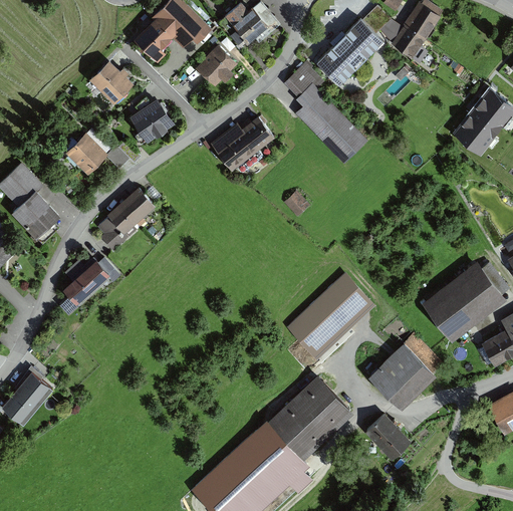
[(178,0),(175,0),(131,42),(154,66),(165,56),(159,51),(170,41),(179,51),(188,42),(193,48),(209,33),(178,0)]
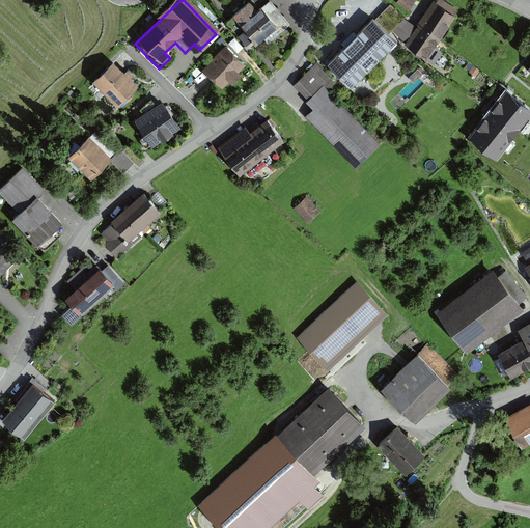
[(398,0),(395,5),(408,15),(416,3),(411,0),(406,0),(406,1),(403,0),(398,0)]
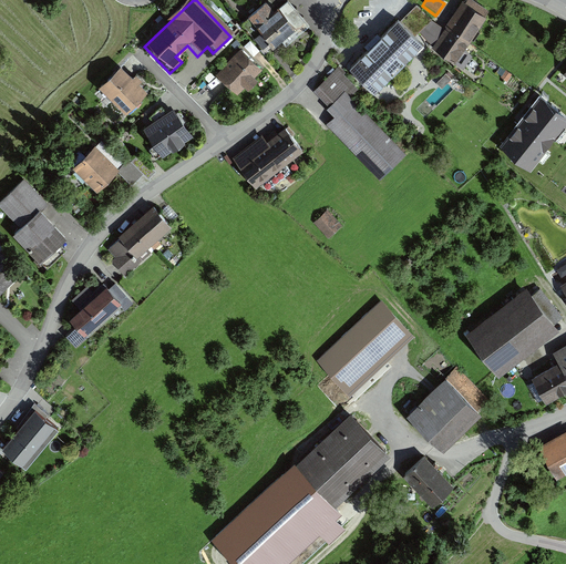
[(259,36),(271,50),(296,29),(278,9),(274,12),(266,3),(247,19),(260,34),(259,36)]
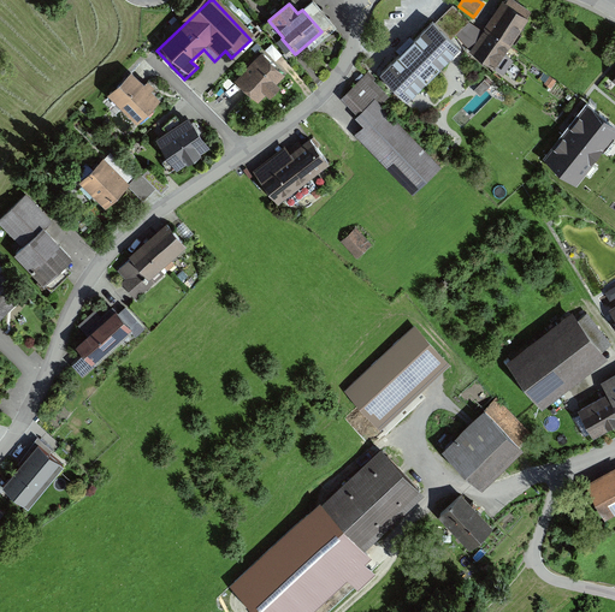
[(525,21),(501,5),(468,54),(494,70),(525,21)]
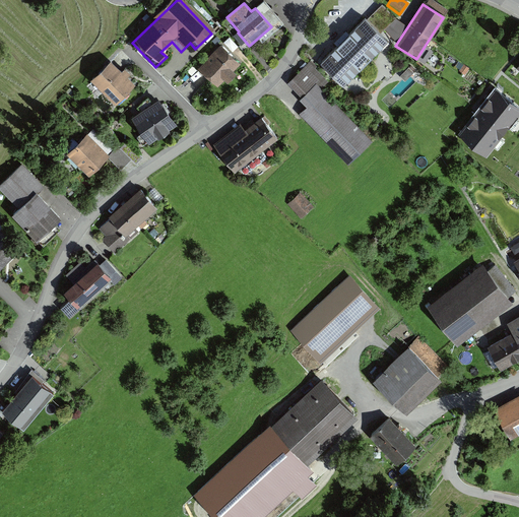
[(367,21),(381,36),(396,20),(382,6),(367,21)]
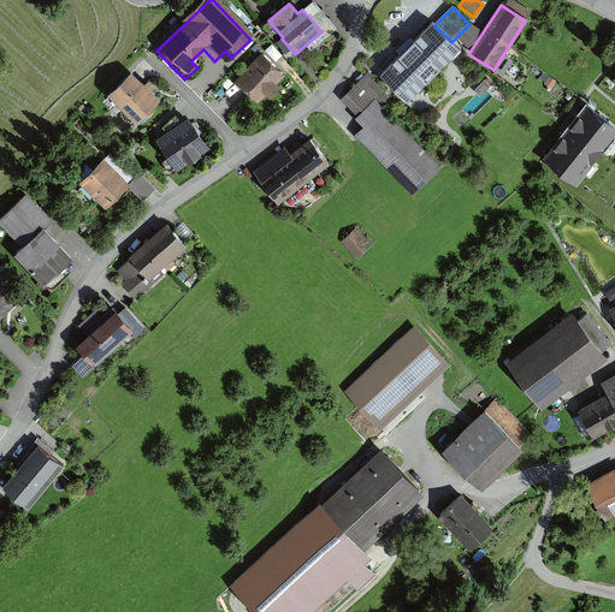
[(432,23),(379,77),(406,104),(459,51),(451,42),(435,25),(432,23)]
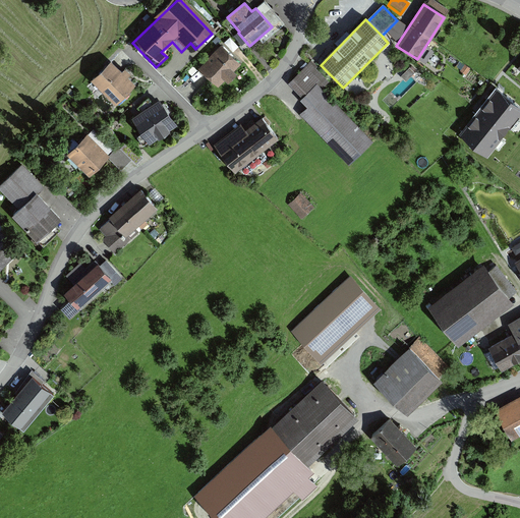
[(238,67),(220,48),(196,69),(215,89),(238,67)]
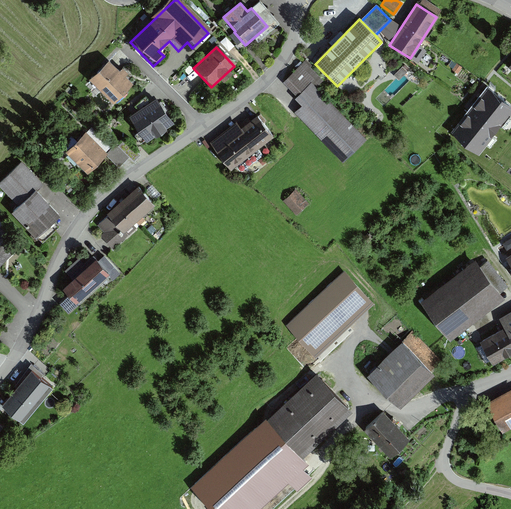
[(108,61),(88,81),(113,105),(133,85),(108,61)]
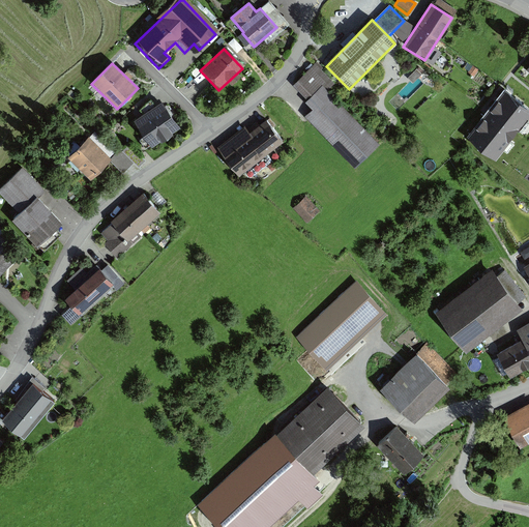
[(322,70),(316,64),(292,87),(306,101),(305,103),(304,104),(312,111),(304,118),(305,119),(353,169),(354,170),(379,146),(327,93),(334,86),(320,72),(322,70)]
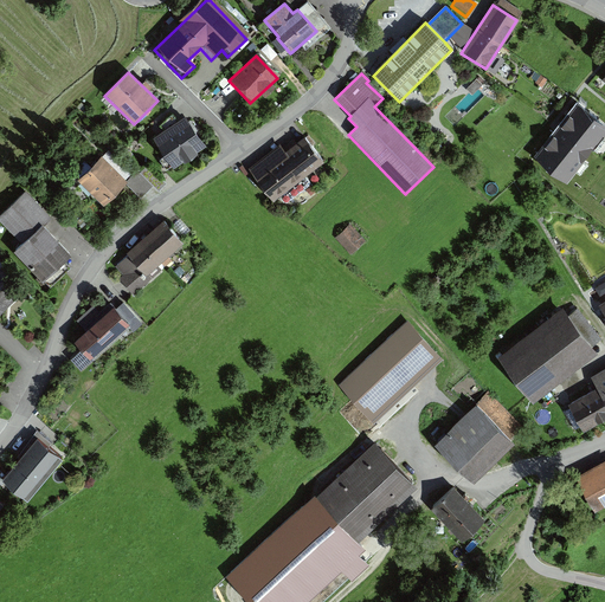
[(533,156),(566,182),(604,133),(604,123),(577,102),(533,156)]
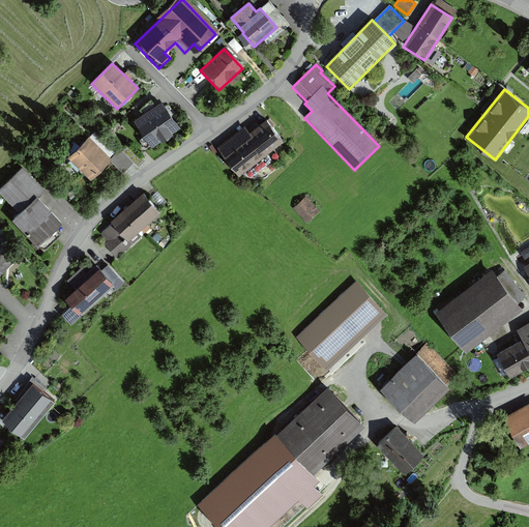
[(162,101),(134,121),(152,148),(180,128),(162,101)]
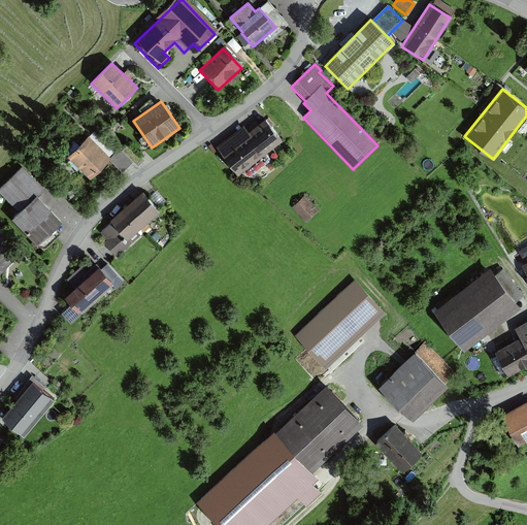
[(216,149),(237,176),(282,142),(265,121),(249,134),(243,128),(216,149)]
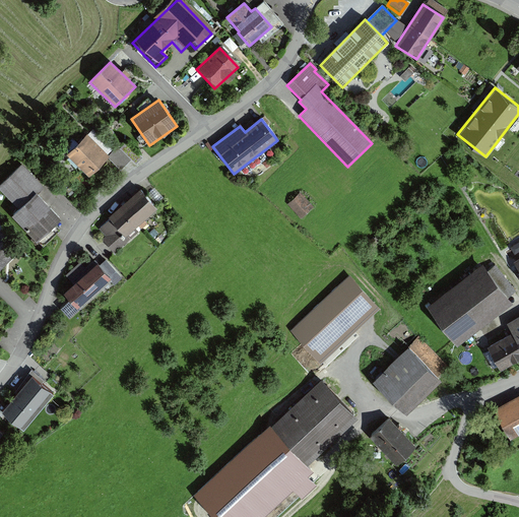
[(86,133),(66,154),(88,177),(107,158),(109,155),(86,133)]
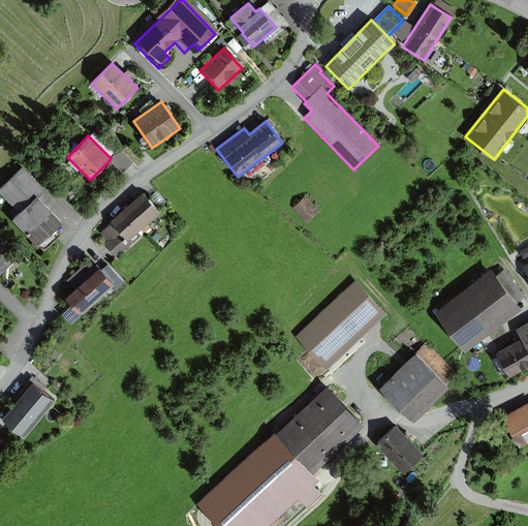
[(128,145),(122,152),(133,163),(137,167),(145,161),(128,145)]
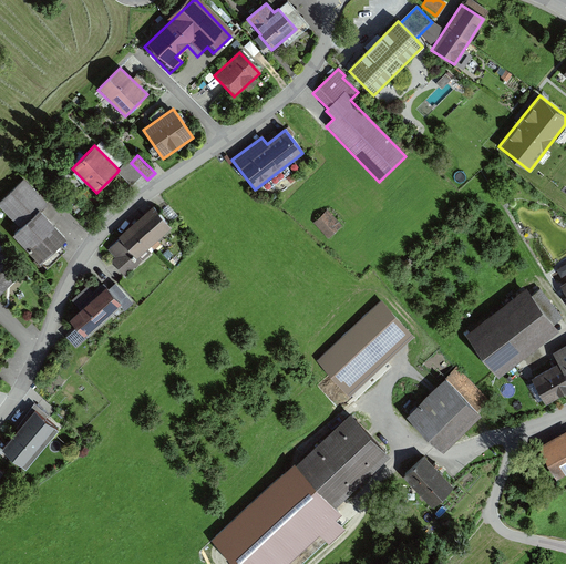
[(119,170),(116,173),(131,187),(143,175),(131,163),(129,161),(119,170)]
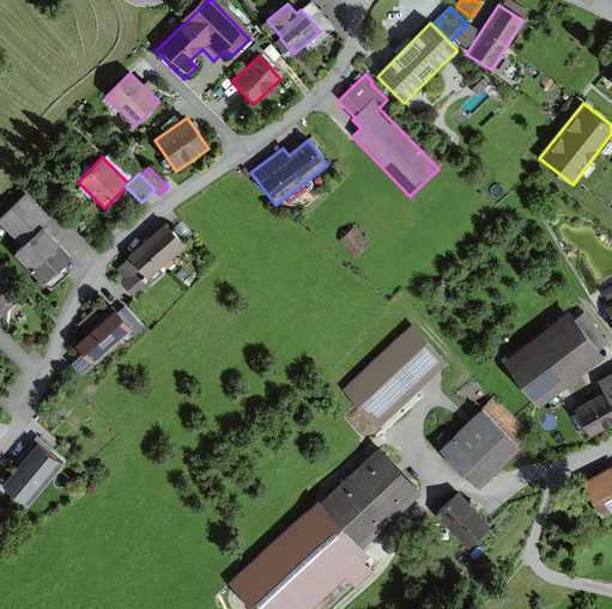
[(10,257),(40,288),(70,259),(43,232),(52,224),(25,196),(0,219),(0,229),(19,249),(10,257)]
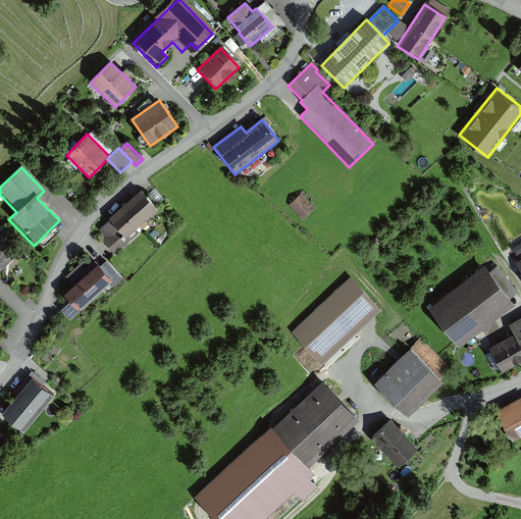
[(99,232),(105,240),(100,244),(114,258),(138,236),(133,230),(155,209),(140,194),(99,232)]
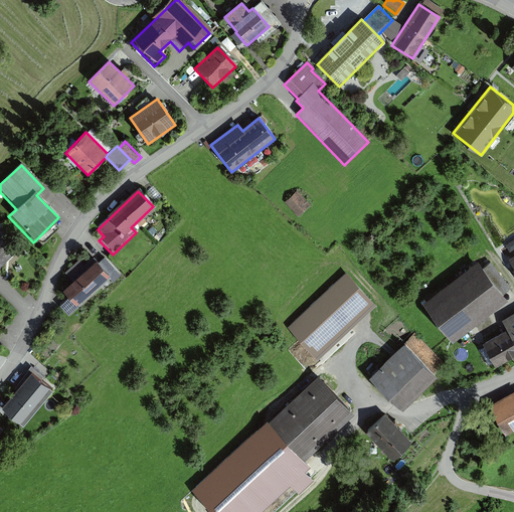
[(296,217),(297,219),(310,207),(297,193),(284,205),(296,217)]
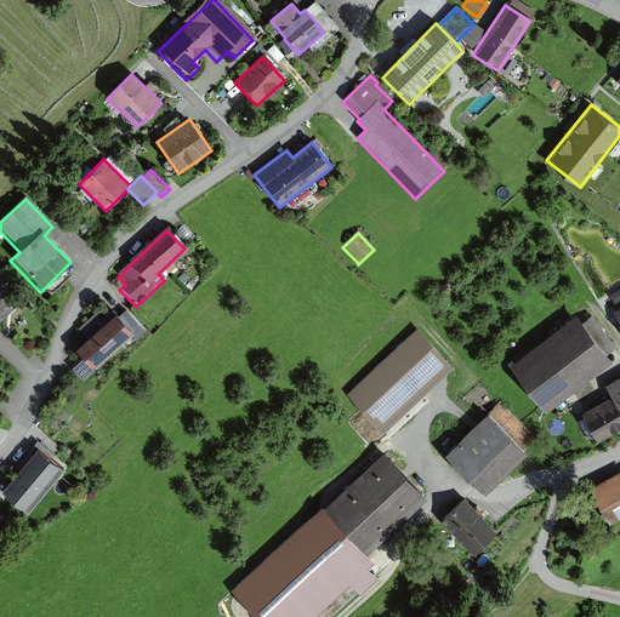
[(0,276),(0,324),(24,302),(0,276)]
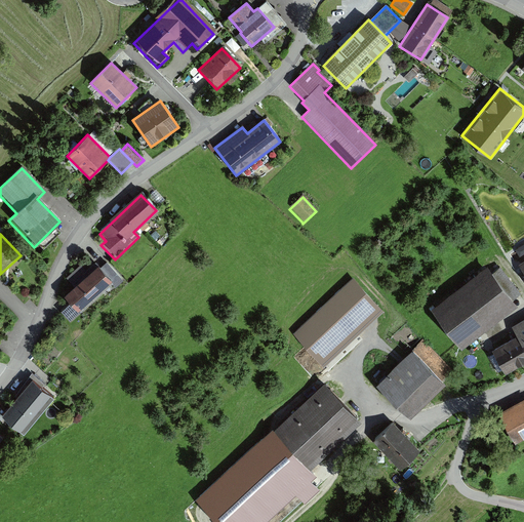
[(78,311),(112,280),(97,265),(87,274),(73,287),(64,295),(71,304),(78,311)]
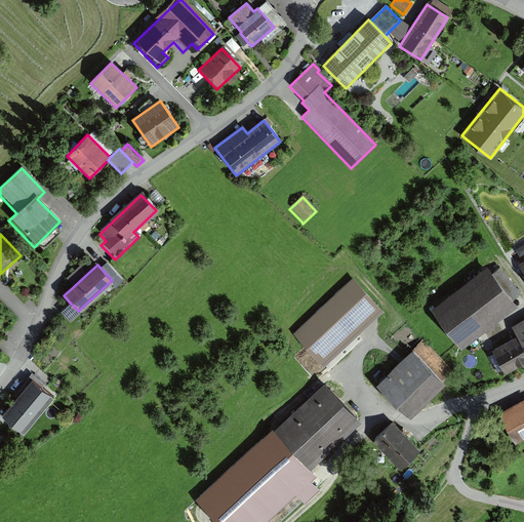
[(66,280),(73,287),(87,274),(80,267),(66,280)]
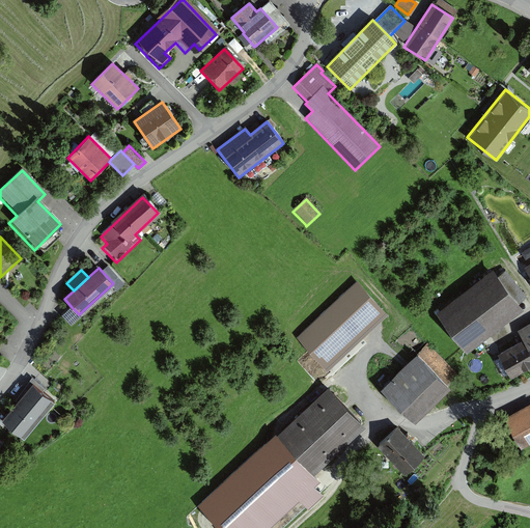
[(436,314),(467,355),(524,311),(493,271),(436,314)]
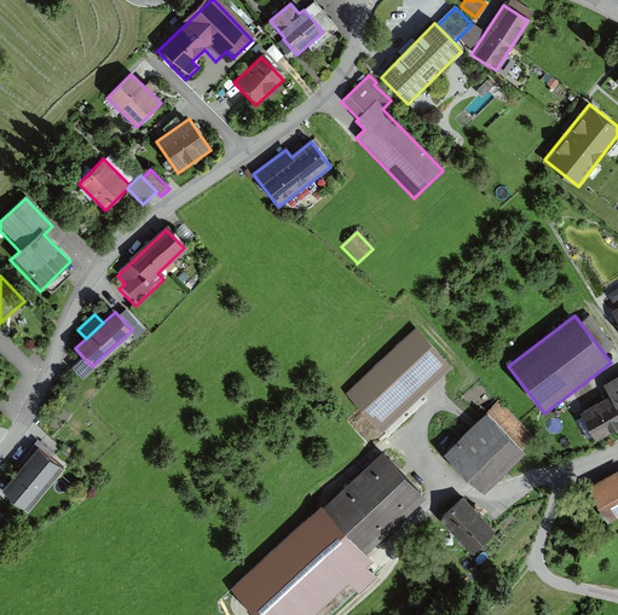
[(345,396),(381,434),(451,369),(416,330),(345,396)]
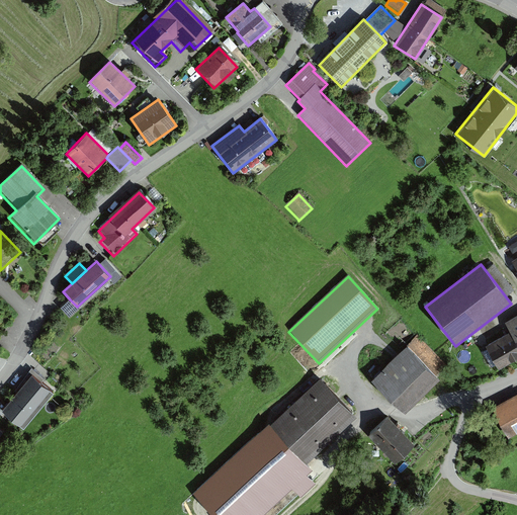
[(59,309),(68,319),(79,310),(77,307),(70,299),(59,309)]
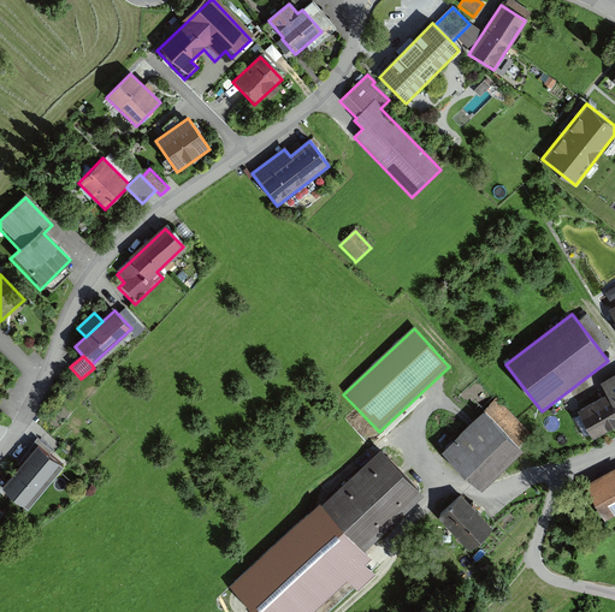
[(605,399),(573,417),(586,441),(614,423),(614,378),(598,387),(605,399)]
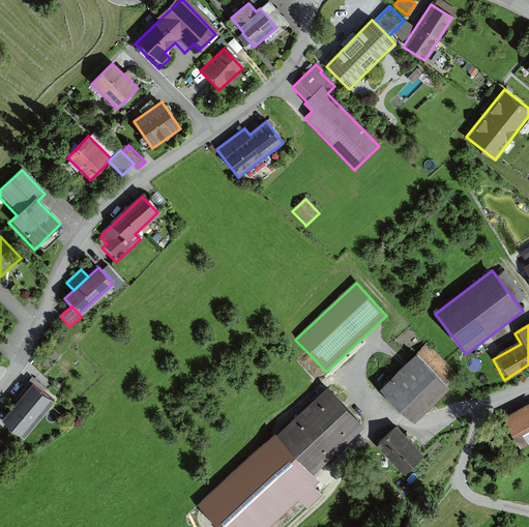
[(453,375),(427,347),(382,390),(409,418),(453,375)]
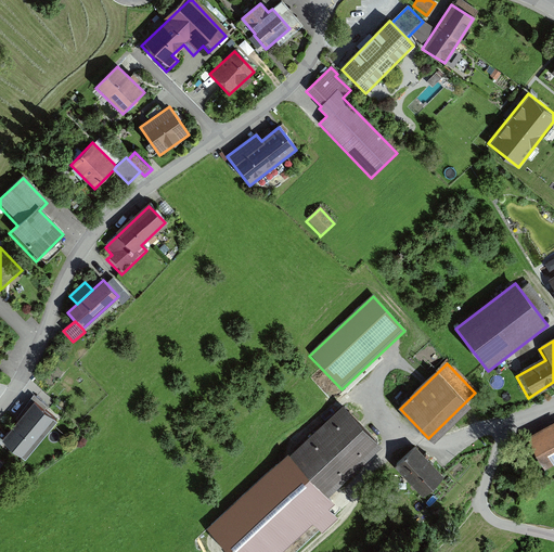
[(53,423),(31,405),(0,443),(0,447),(20,464),(53,423)]
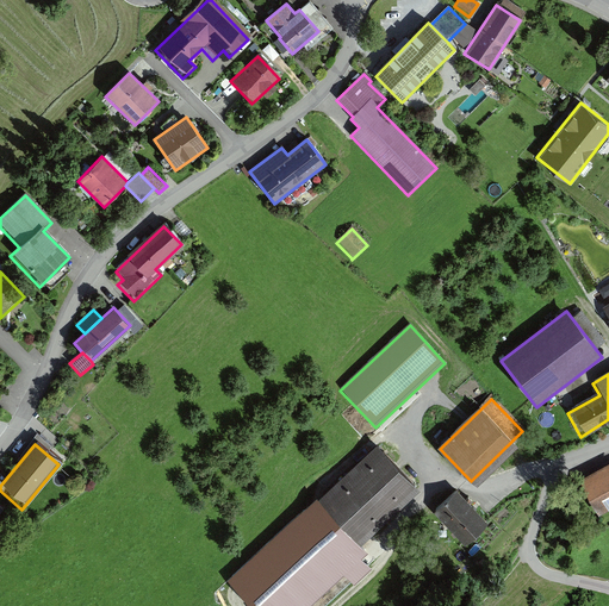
[(417,488),(384,453),(323,510),(303,513),(230,581),(253,605),(304,605),(362,553),(356,545),(417,488)]
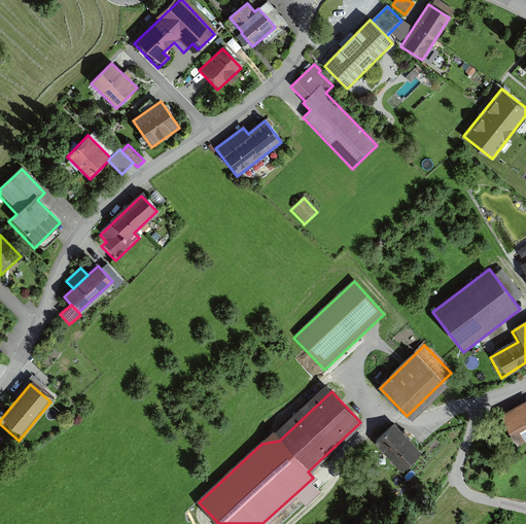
[(525,402),(499,417),(517,448),(525,443),(525,442),(525,402)]
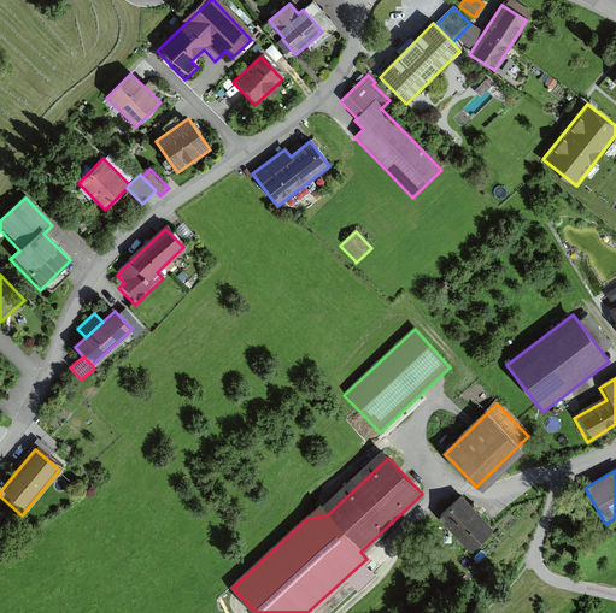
[(492,530),(458,497),(434,522),(467,554),(492,530)]
